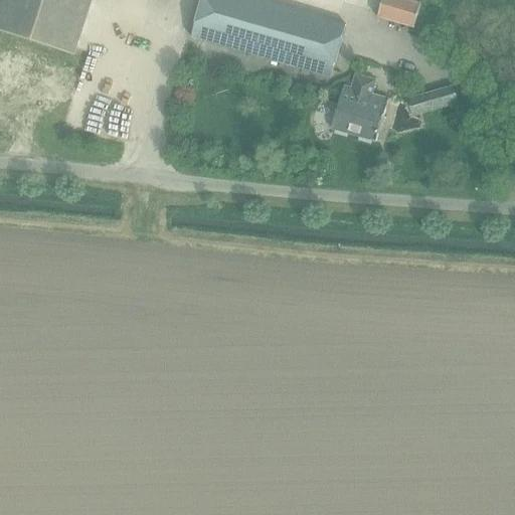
[(92,0),(0,0),(0,31),(73,55),(92,0)]
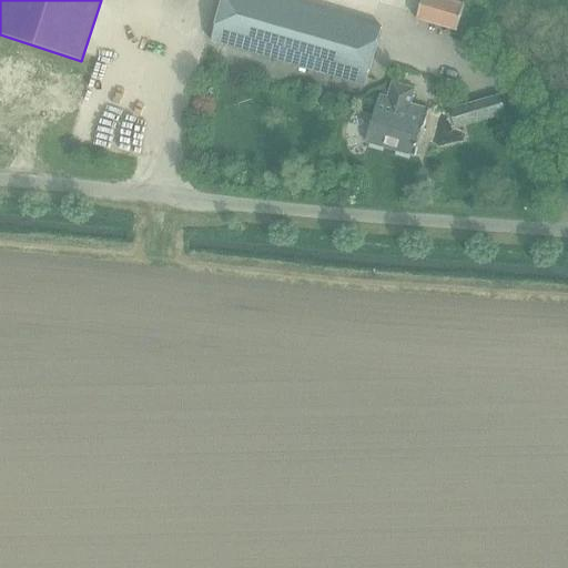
[(382,27),(288,0),(224,0),(212,40),(365,85),(382,27)]
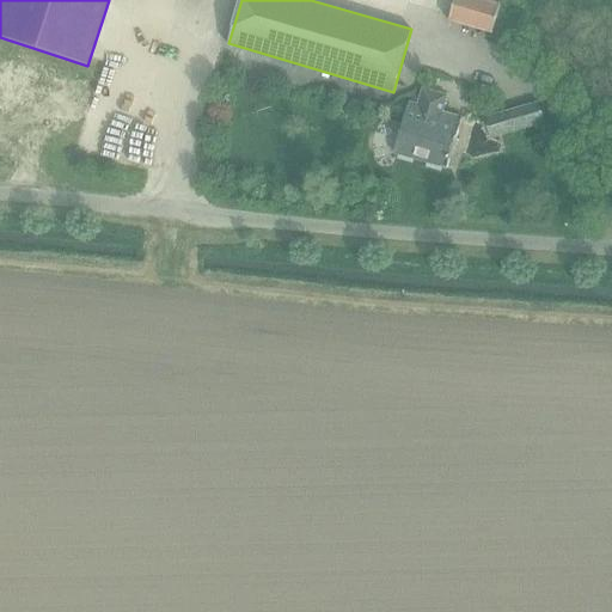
[(483,0),(452,0),(447,19),(493,32),(501,5),(483,0)]
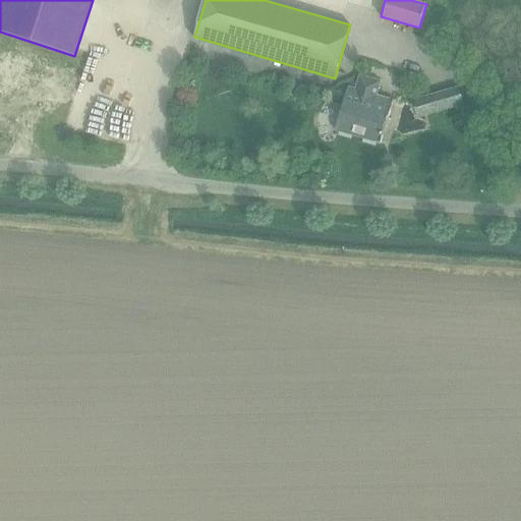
[(355,90),(348,88),(335,130),(381,143),(393,101),(375,96),(381,81),(359,75),(355,90)]
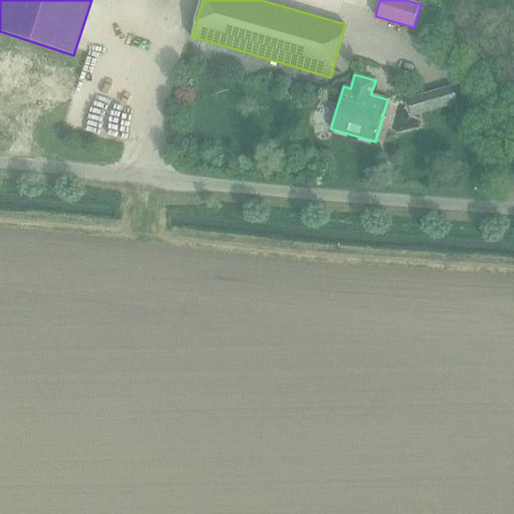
[(423,93),(407,96),(411,113),(457,103),(453,86),(433,91),(433,88),(422,91),(423,93)]
